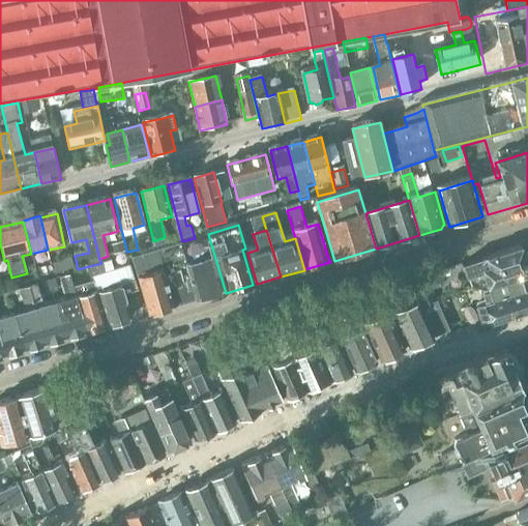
[(197,302),(226,293),(208,234),(195,238),(182,241),(178,242),(197,302)]
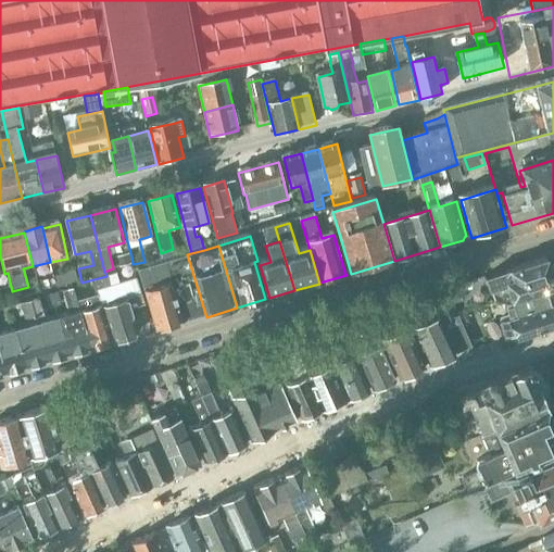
[(187,254),(154,265),(161,288),(173,284),(184,324),(206,317),(187,254)]
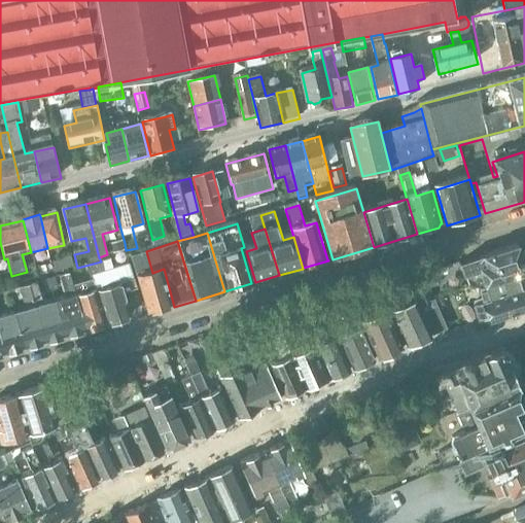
[(127,253),(126,250),(125,243),(109,247),(112,257),(127,253)]
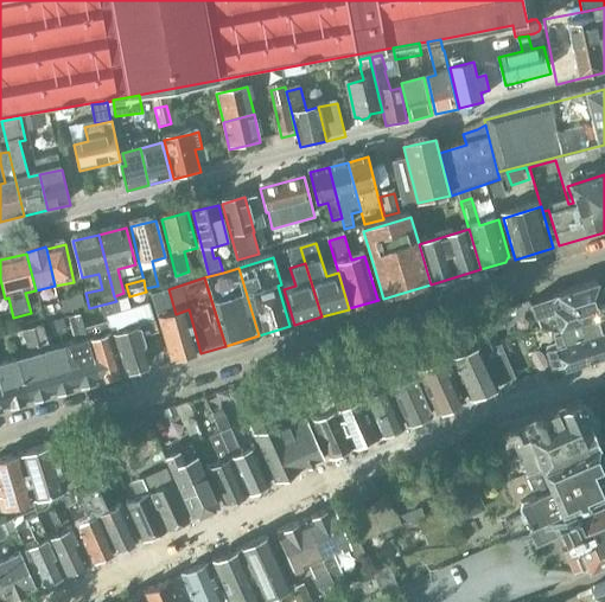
[(541,334),(552,331),(600,316),(604,315),(604,294),(603,294),(602,290),(600,290),(598,283),(530,305),(535,319),(536,319),(541,334)]
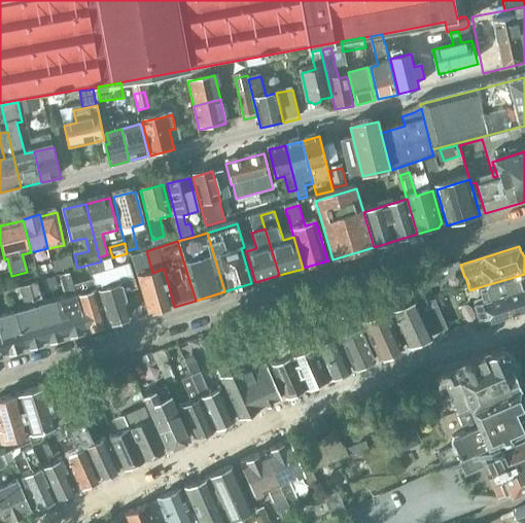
[(152,273),(146,251),(131,255),(148,314),(174,307),(164,269),(152,273)]
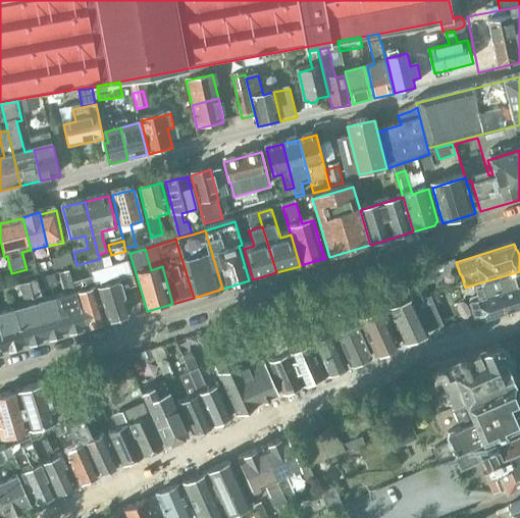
[(71,256),(51,262),(54,272),(73,266),(71,256)]
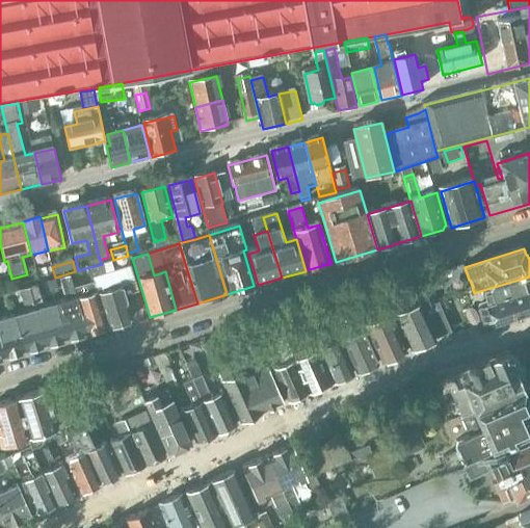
[(55,278),(52,267),(40,270),(43,281),(55,278)]
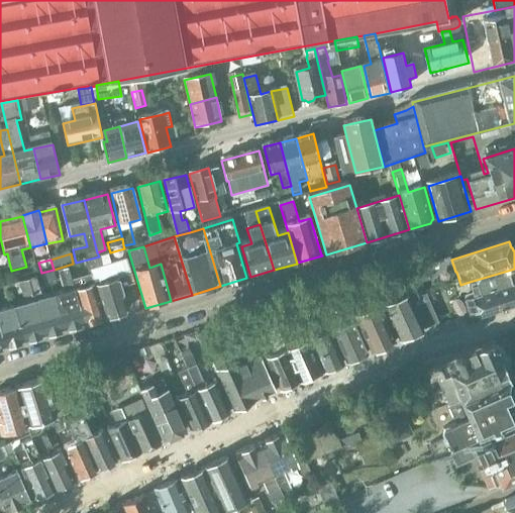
[(87,265),(93,286),(103,320),(127,313),(129,309),(122,288),(135,284),(127,261),(102,269),(100,261),(87,265)]
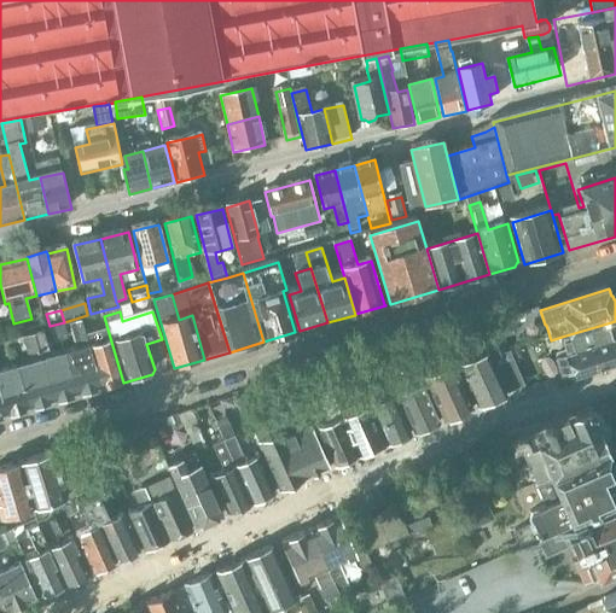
[(91,320),(80,323),(100,390),(123,383),(111,342),(98,345),(91,320)]
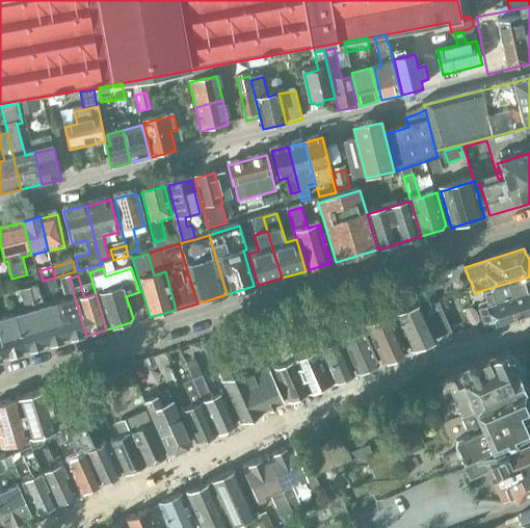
[(526,278),(483,290),(487,306),(479,309),(479,310),(478,310),(480,317),(479,317),(480,321),(482,320),(484,327),(494,324),(529,312),(529,289),(526,278)]
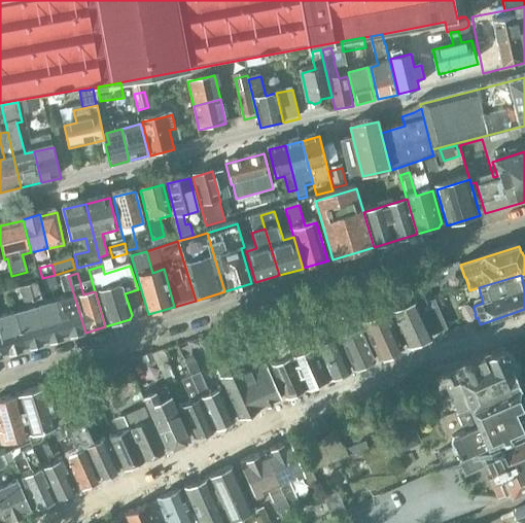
[(66,300),(54,304),(65,339),(85,333),(68,276),(59,278),(66,300)]
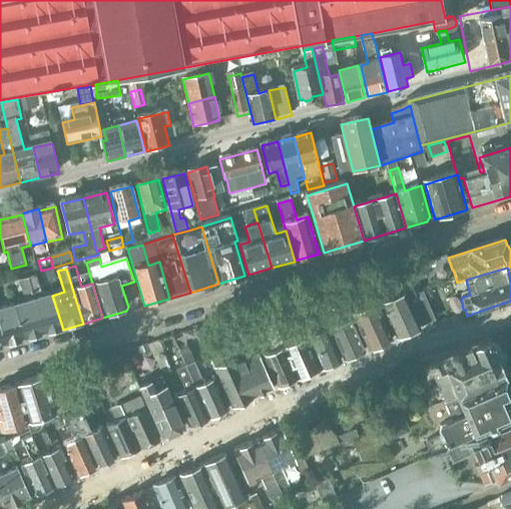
[(400,277),(410,300),(422,294),(411,271),(400,277)]
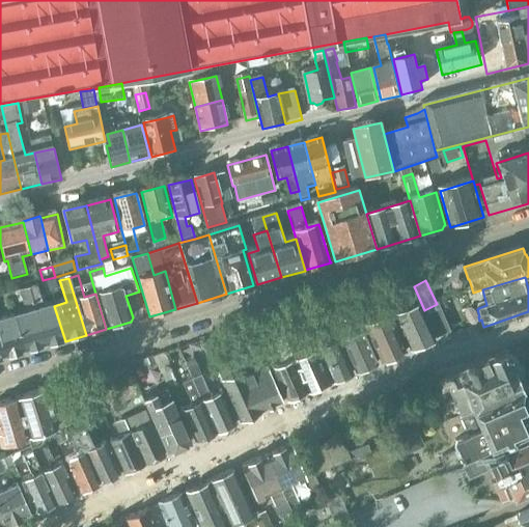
[(36,287),(28,290),(45,348),(65,341),(54,306),(43,309),(36,287)]
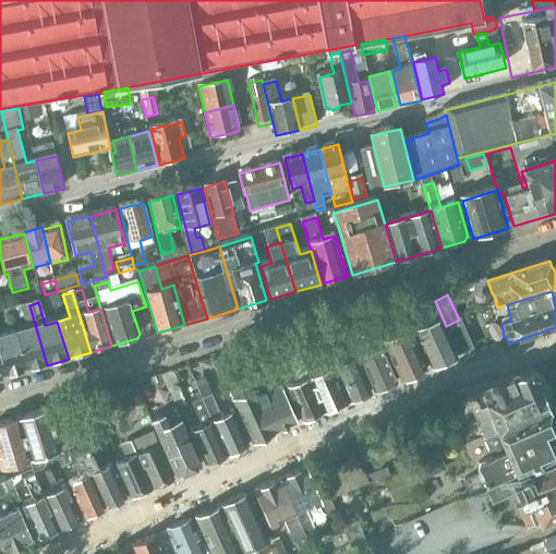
[(414,332),(432,369),(458,359),(433,302),(420,308),(428,326),(414,332)]
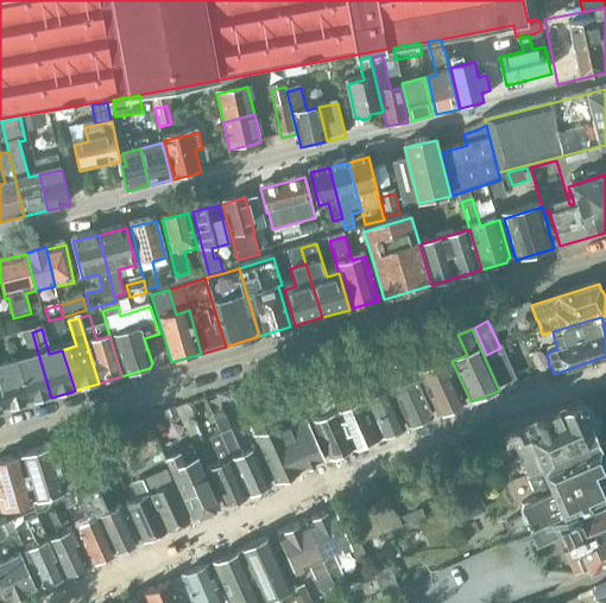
[(30,360),(16,363),(29,405),(51,398),(32,332),(21,335),(30,360)]
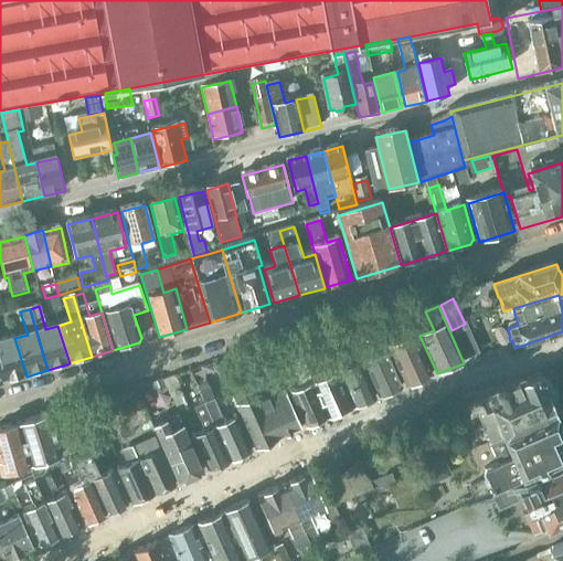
[(465,324),(452,330),(450,330),(465,362),(480,356),(466,324),(465,324)]
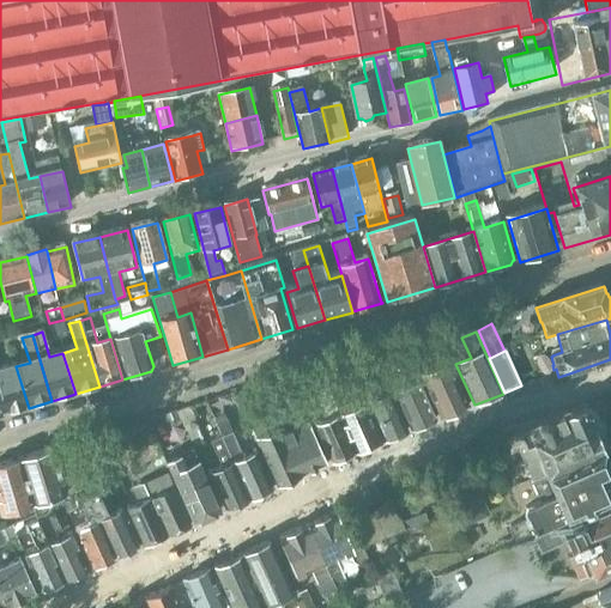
[(410,360),(397,366),(403,380),(391,385),(394,394),(395,394),(400,403),(412,431),(436,420),(410,360)]
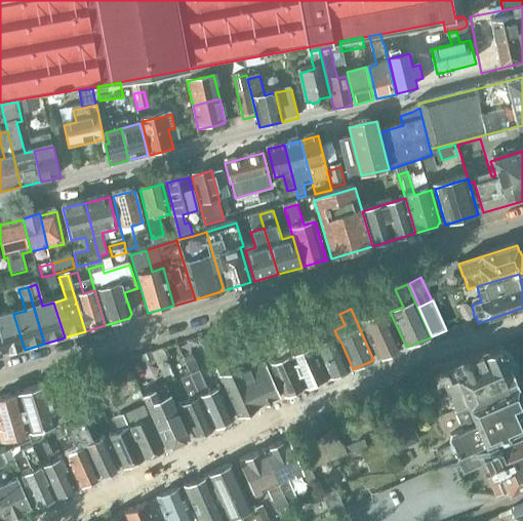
[(0,342),(4,356),(25,350),(13,314),(2,318),(0,311),(0,342)]
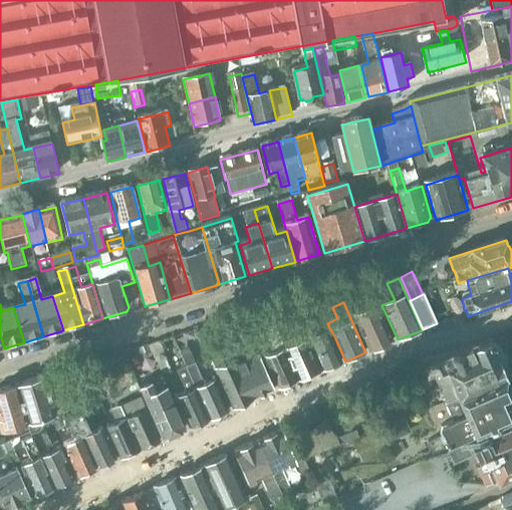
[(350,308),(353,314),(368,351),(394,341),(377,304),(362,310),(359,304),(350,308)]
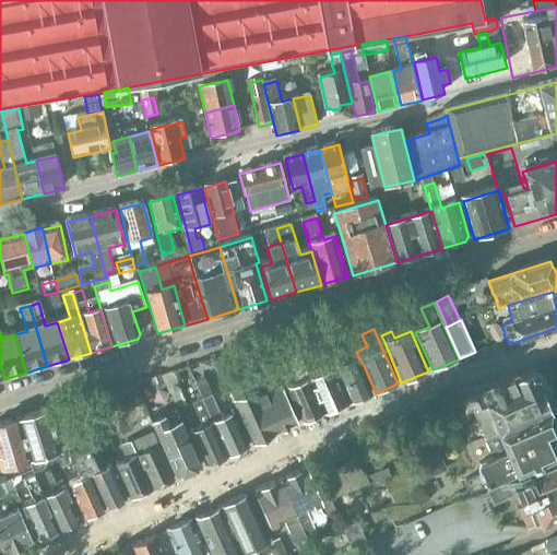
[(319,332),(306,337),(309,347),(322,343),(319,332)]
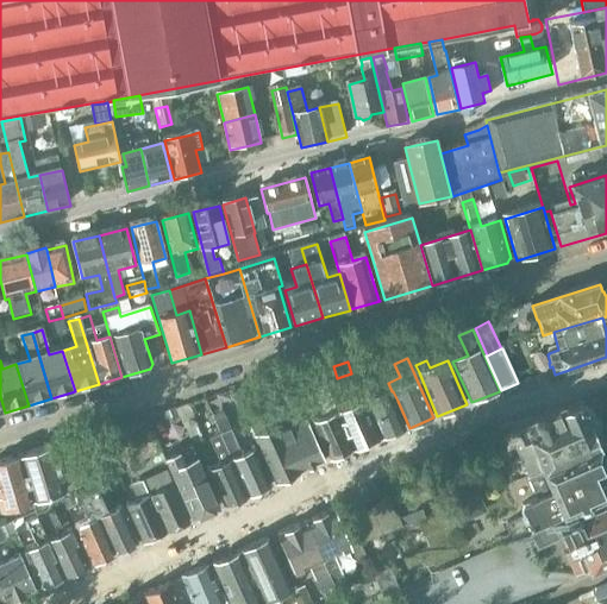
[(355,379),(365,402),(381,440),(406,429),(389,392),(375,398),(364,376),(355,379)]
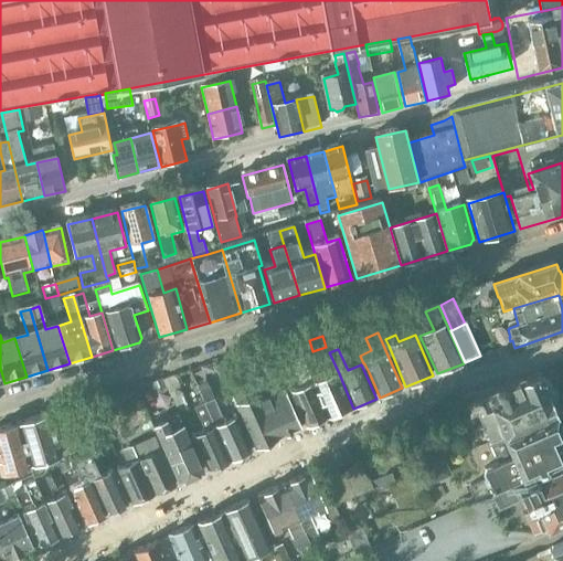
[(327,420),(312,384),(304,363),(294,369),(303,389),(291,393),(306,429),(327,420)]
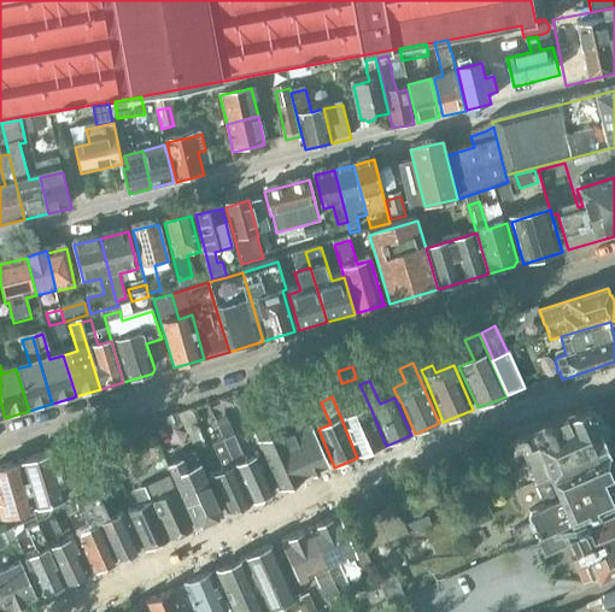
[(370,407),(341,419),(357,458),(386,446),(370,407)]
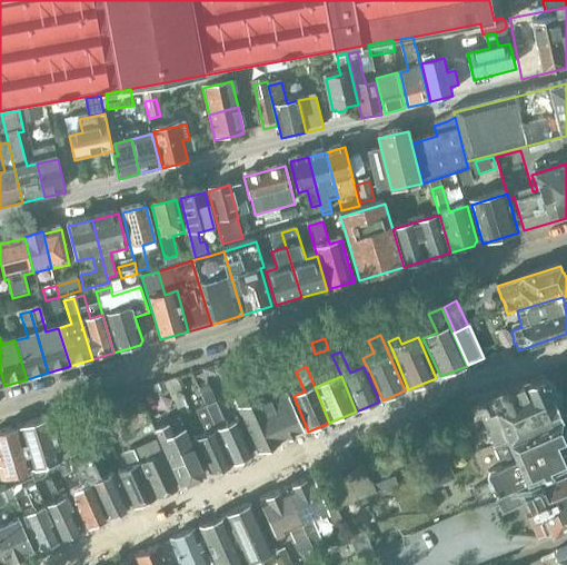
[(496,448),(560,420),(561,420),(554,400),(556,400),(558,394),(554,385),(548,383),(546,384),(543,377),(528,383),(526,383),(526,382),(508,389),(506,389),(506,388),(481,399),(480,397),(431,418),(444,446),(470,434),(475,422),(474,418),(486,413),(488,416),(486,417),(485,419),(485,422),(496,448)]
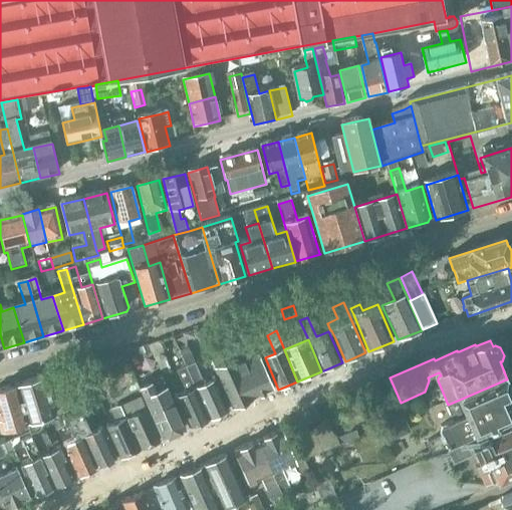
[(240,346),(231,350),(254,400),(275,391),(259,355),(247,361),(240,346)]
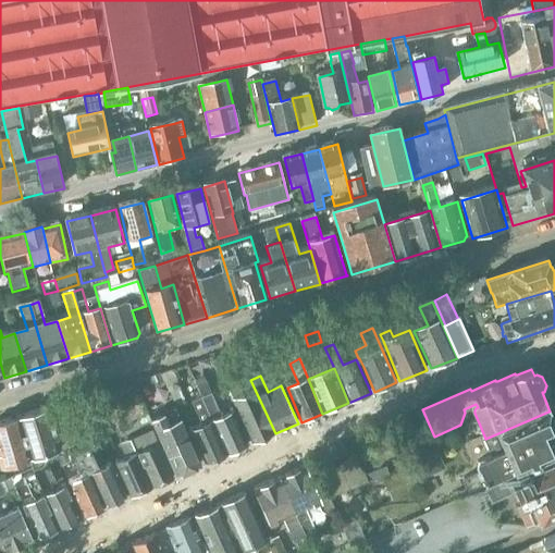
[(275,433),(250,380),(227,390),(253,444),(275,433)]
